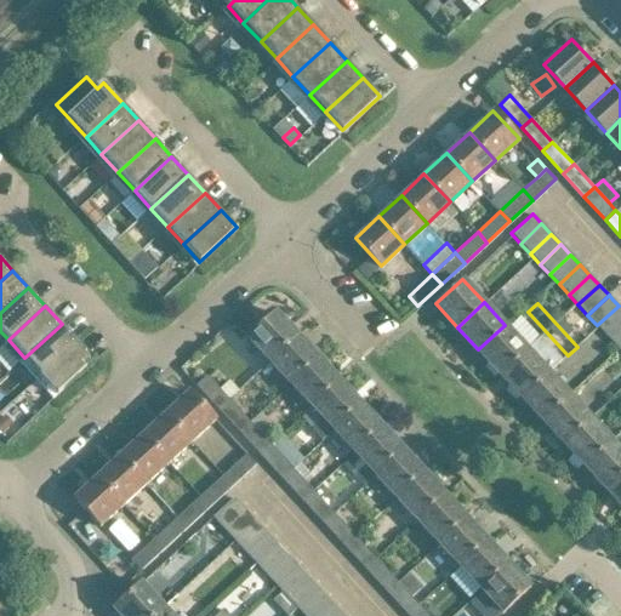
[(607,335),(620,321),(620,308),(619,306),(597,325),(607,335)]
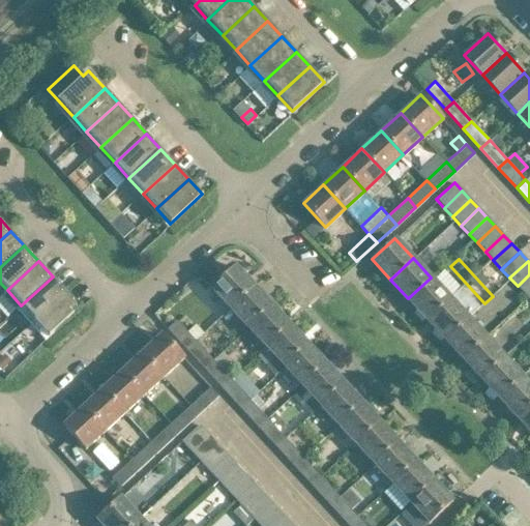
[(230,307),(254,285),(236,265),(211,287),(230,307)]
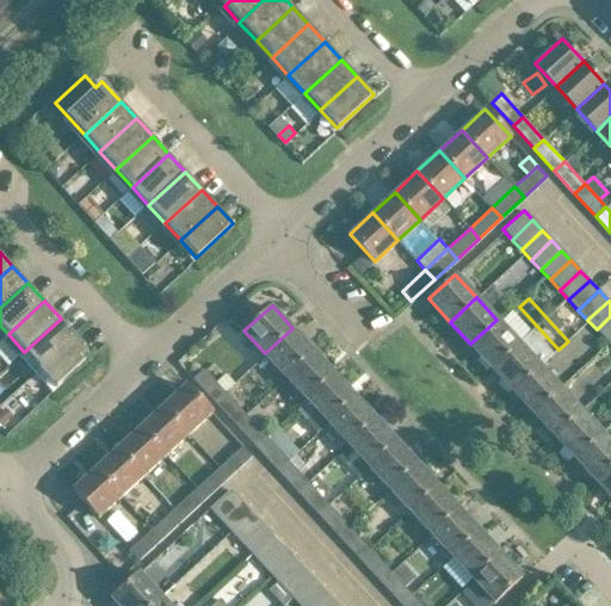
[(606,340),(610,335),(610,316),(597,329),(606,340)]
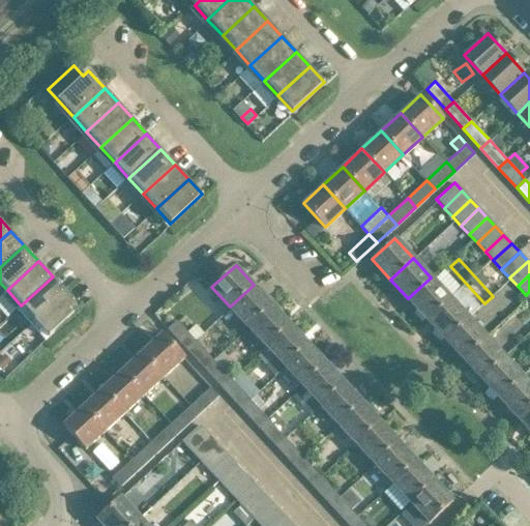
[(34,320),(66,291),(53,276),(21,305),(34,320)]
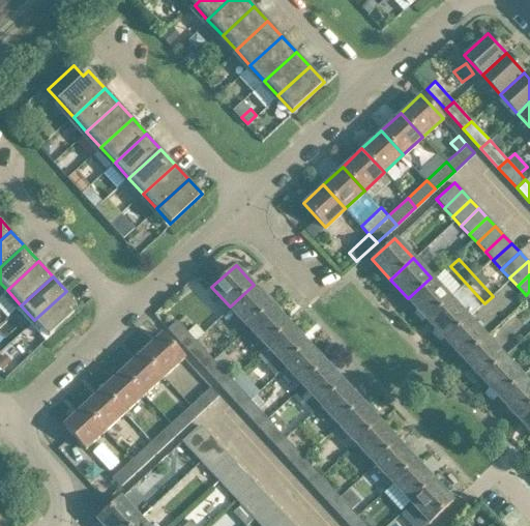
[(425,318),(448,297),(431,278),(408,298),(425,318)]
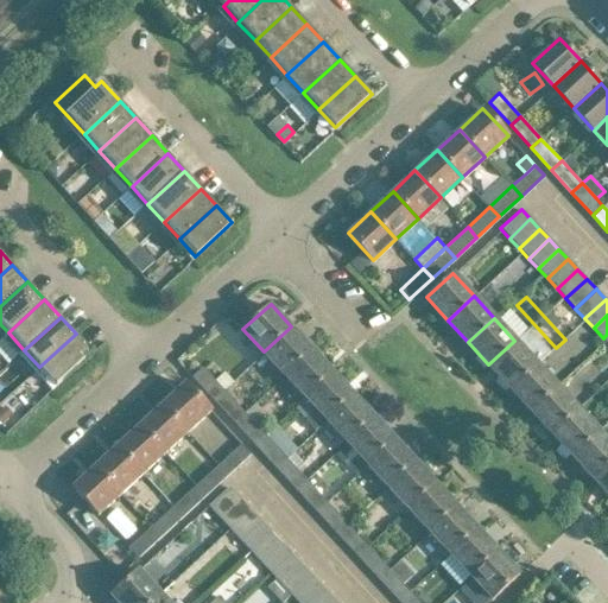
[(285,374),(312,349),(291,327),(264,351),(285,374)]
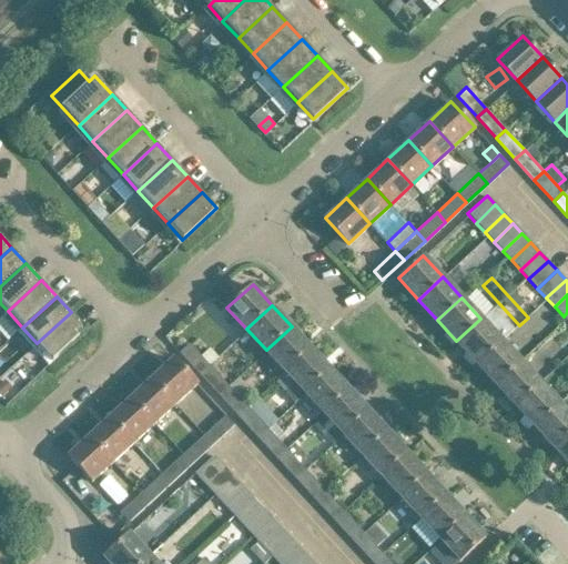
[(476,362),(500,340),(514,328),(495,306),(482,320),(480,319),(456,341),(476,362)]
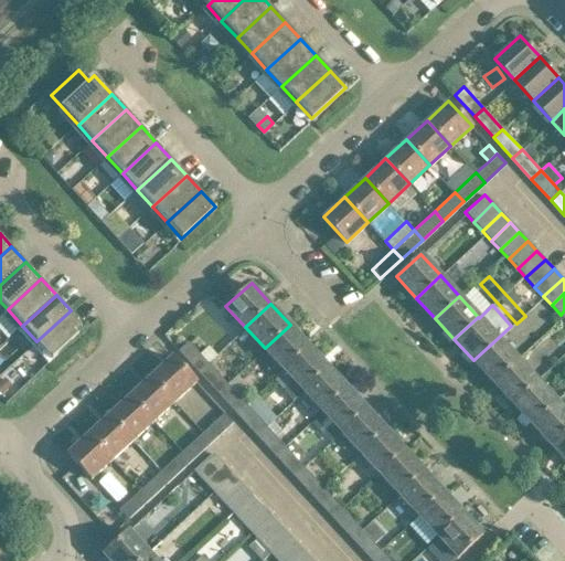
[(71,310),(36,341),(52,358),(85,327),(71,310)]
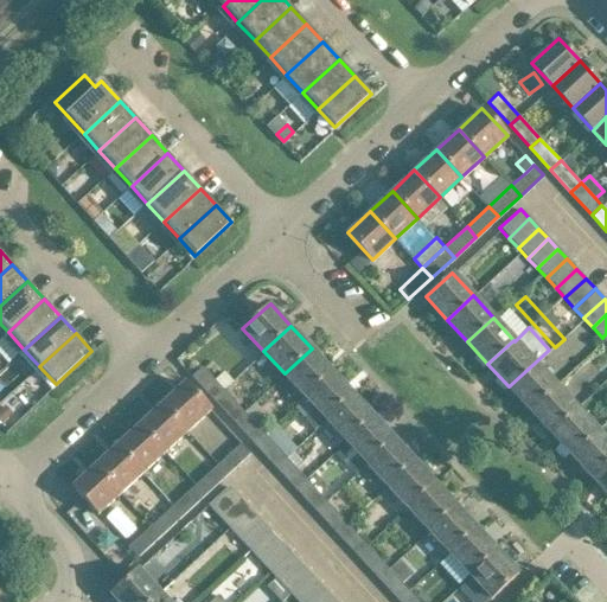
[(305,396),(332,371),(312,348),(285,373),(305,396)]
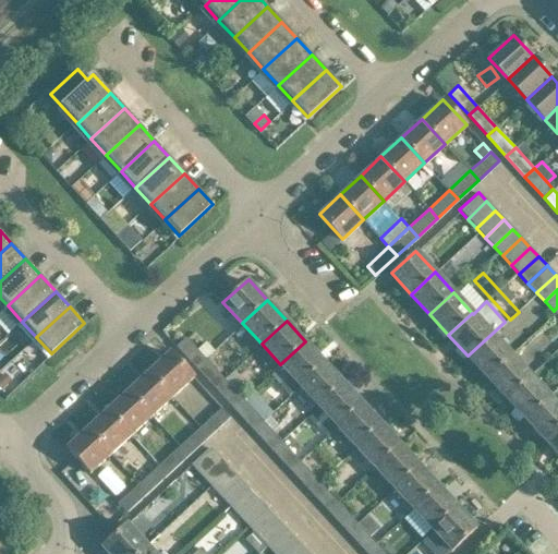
[(486,376),(510,354),(492,334),(468,356),(486,376)]
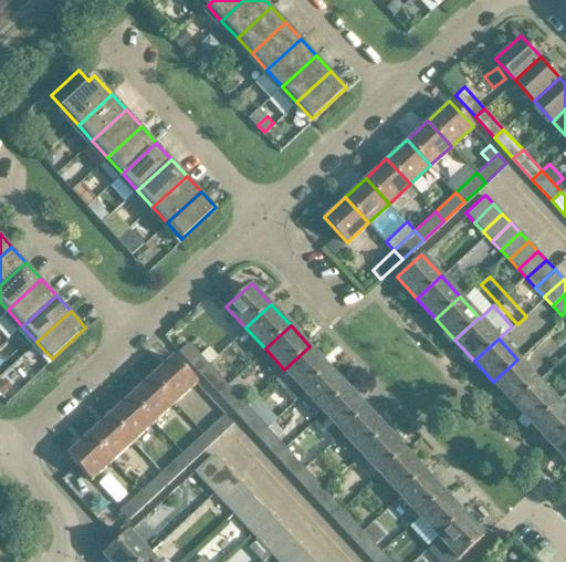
[(199,371),(209,362),(189,341),(179,350),(199,371)]
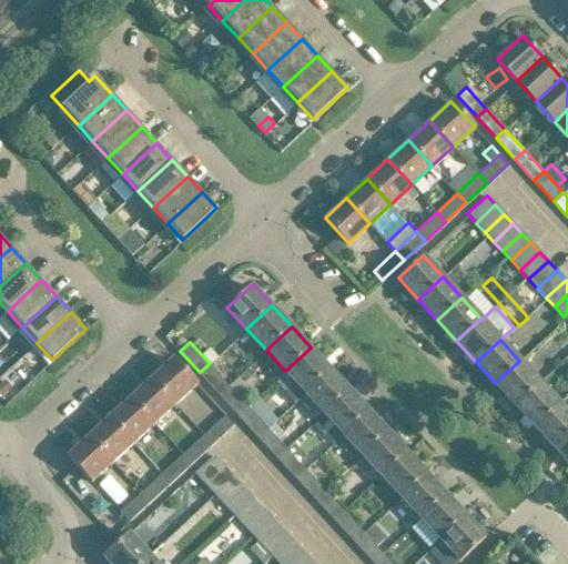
[(304,392),(330,368),(311,348),(285,371),(304,392)]
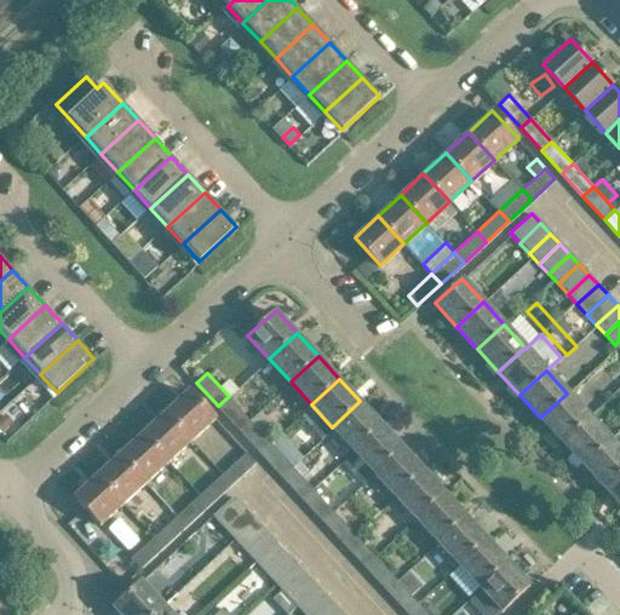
[(166,411),(191,438),(214,417),(189,389),(166,411)]
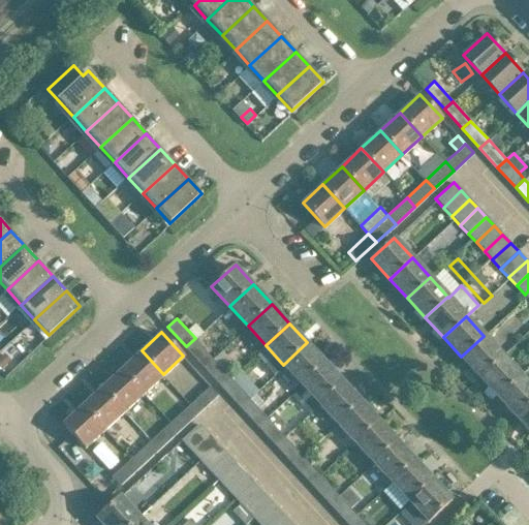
[(479,376),(501,354),(484,336),(461,357),(479,376)]
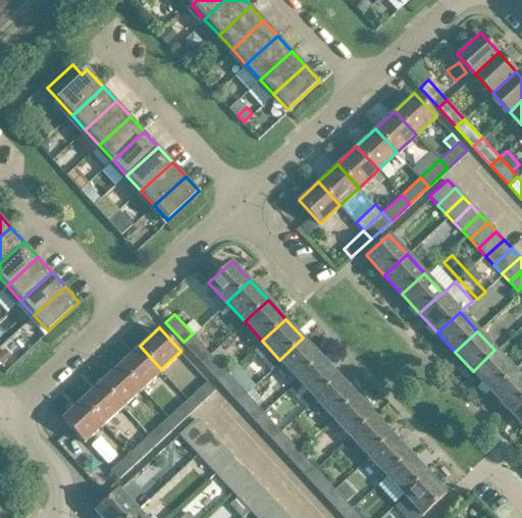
[(202,361),(210,353),(193,333),(184,342),(202,361)]
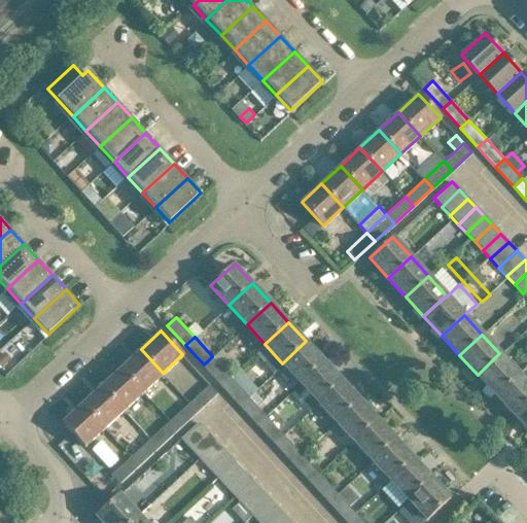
[(301,382),(324,360),(306,341),(282,363),(301,382)]
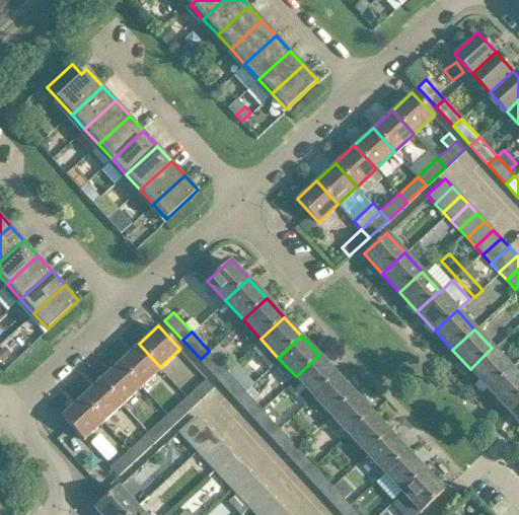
[(141,385),(160,367),(139,344),(120,362),(141,385)]
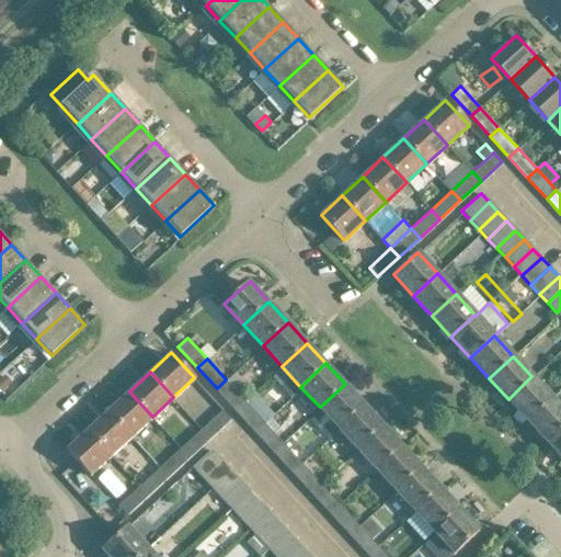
[(527,419),(551,397),(531,376),(508,399),(527,419)]
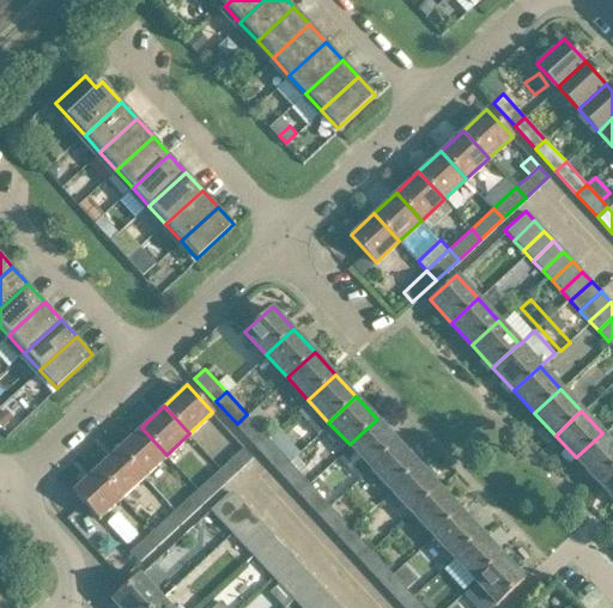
[(258,447),(268,437),(247,414),(237,424),(258,447)]
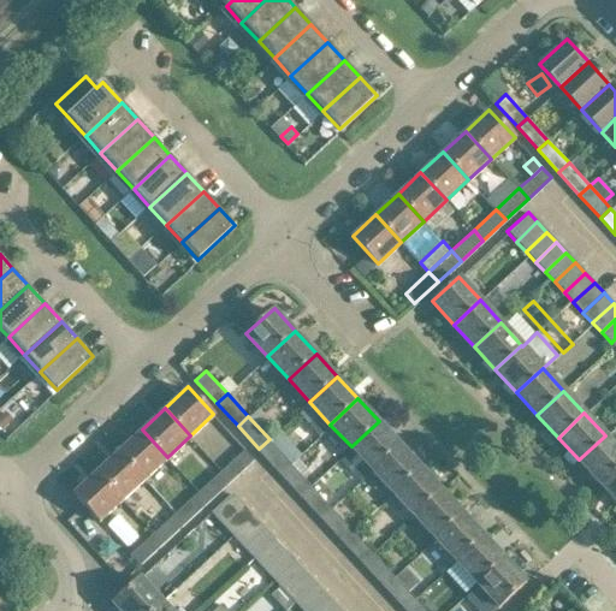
[(372,469),(400,444),(379,421),(351,446),(372,469)]
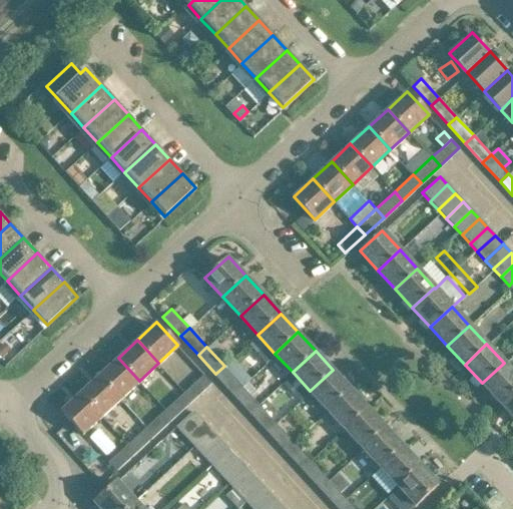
[(121,398),(139,381),(118,358),(99,375),(121,398)]
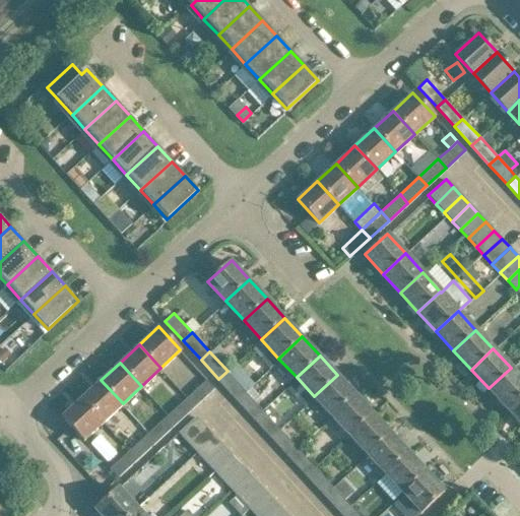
[(506,407),(519,394),(519,378),(511,368),(489,388),(506,407)]
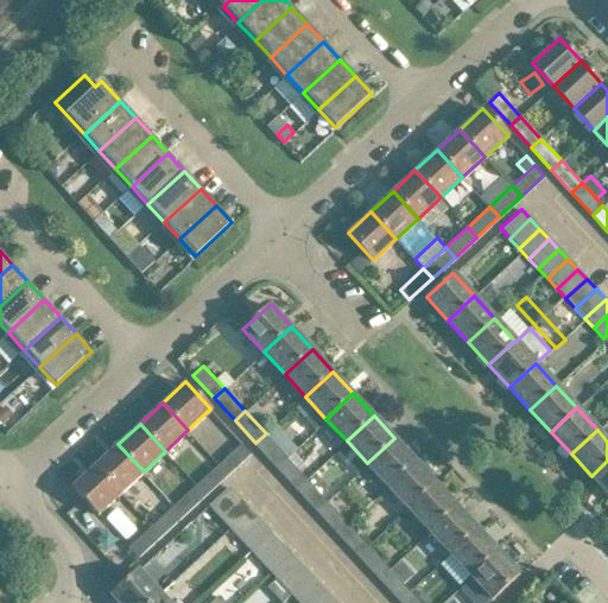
[(277,464),(286,456),(266,433),(255,443),(277,464)]
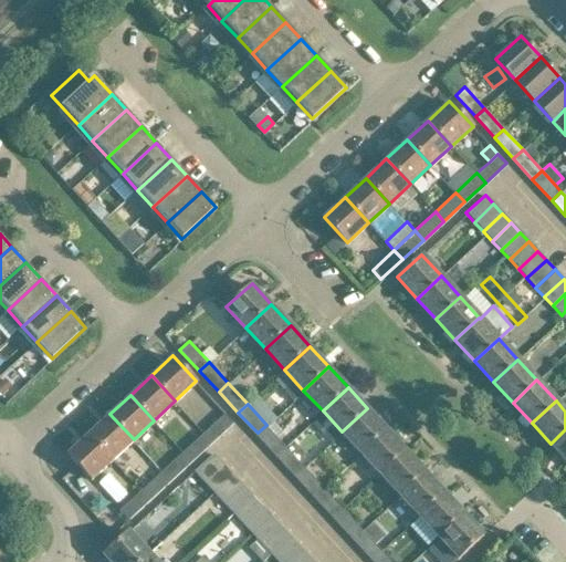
[(362,453),(387,429),(367,408),(342,432),(362,453)]
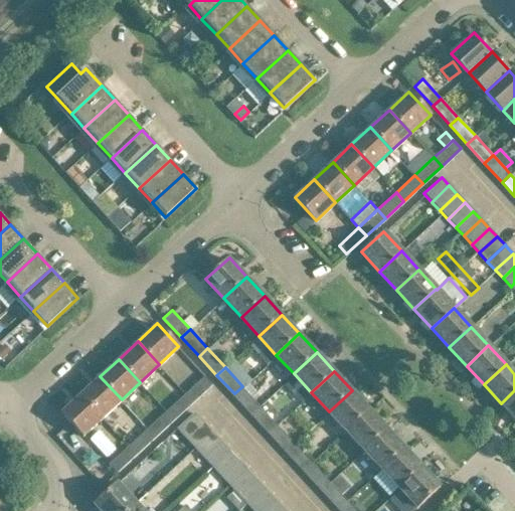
[(185,392),(193,401),(212,383),(204,374),(185,392)]
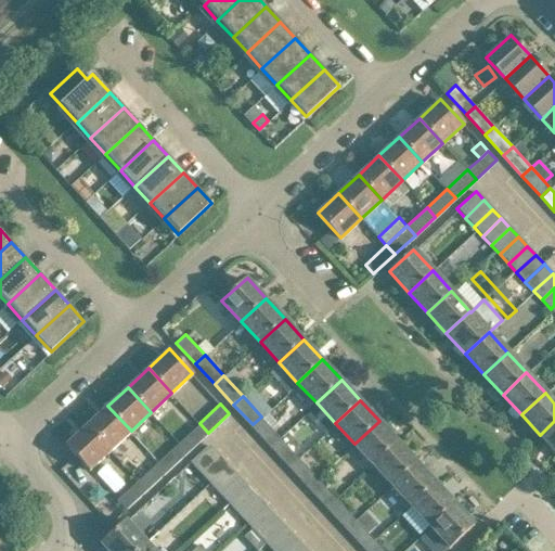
[(111,449),(131,431),(107,406),(87,424),(111,449)]
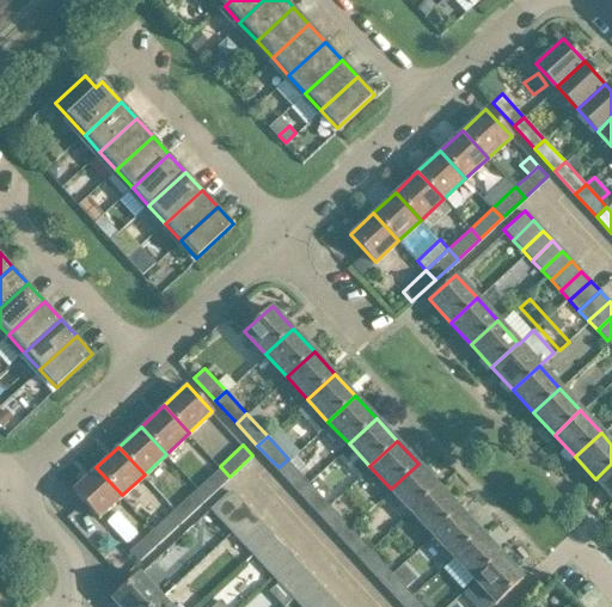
[(299,490),(310,480),(288,459),(279,467),(299,490)]
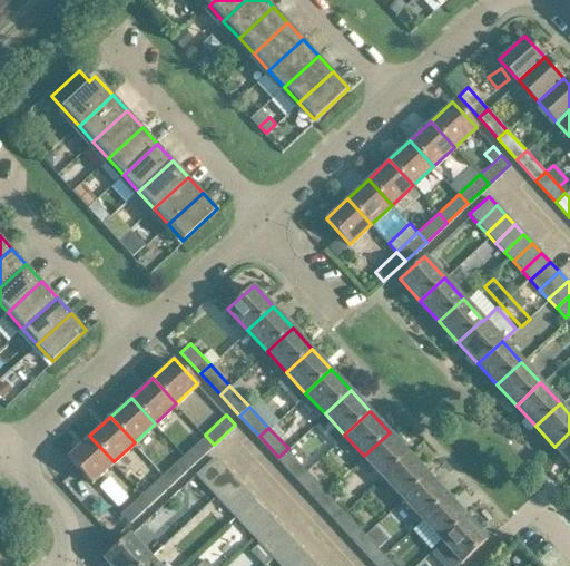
[(383,477),(409,452),(390,432),(364,456),(383,477)]
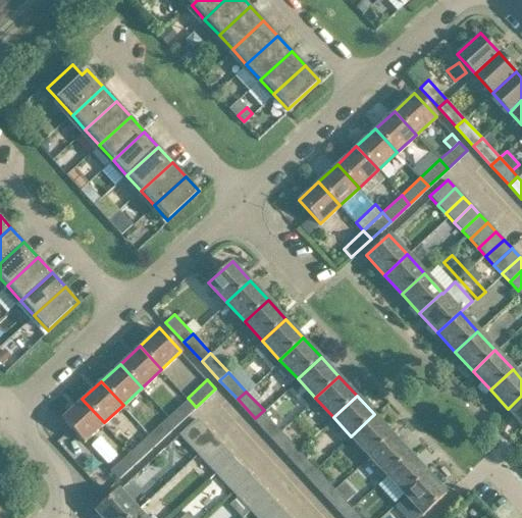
[(521,396),(508,409),(521,423),(521,396)]
